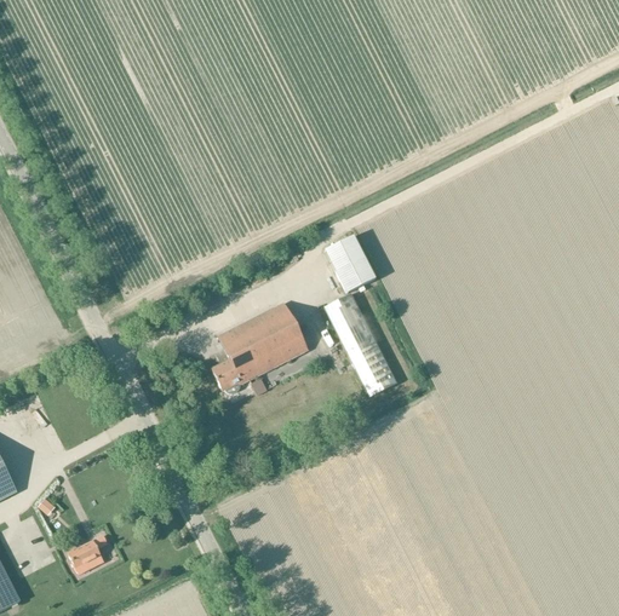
[(326,249),(348,293),(377,277),(354,235),(326,249)]
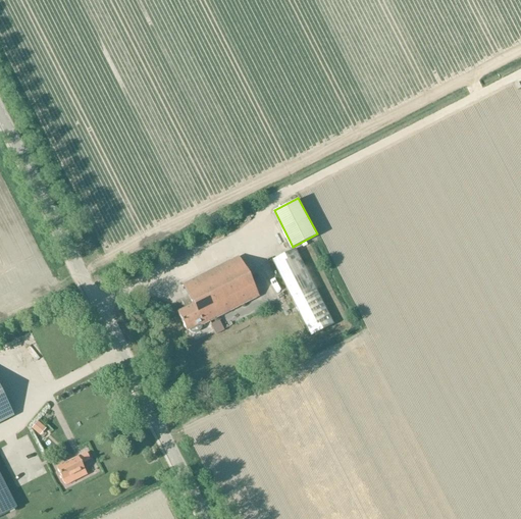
[(272,258),(310,331),(333,321),(296,247),(272,258)]
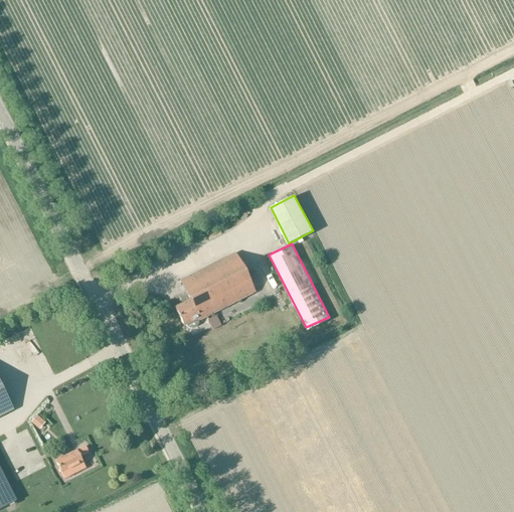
[(255,291),(236,253),(234,250),(180,279),(190,297),(175,305),(185,324),(187,323),(188,324),(190,326),(193,326),(198,324),(199,321),(200,319),(255,291)]
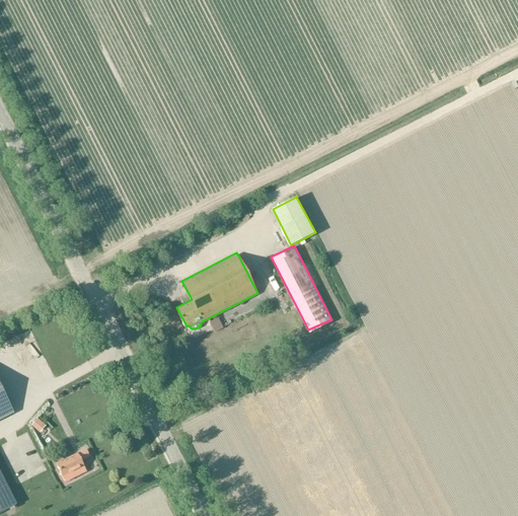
[(218,316),(211,320),(215,329),(223,325),(218,316)]
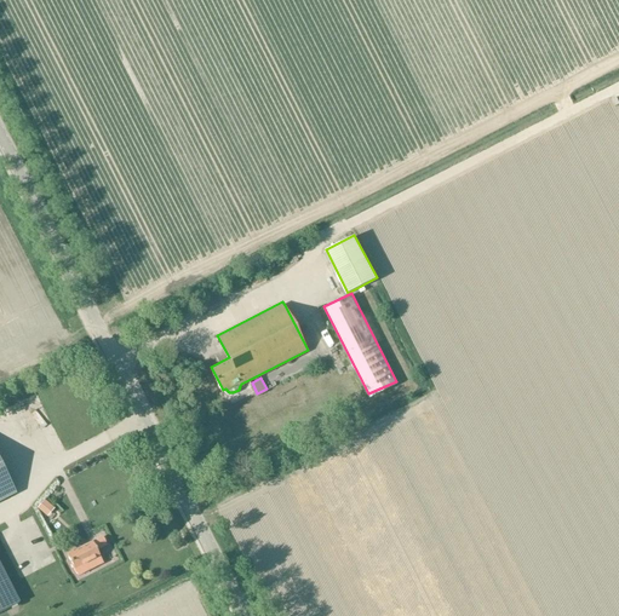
[(36,406),(30,407),(35,425),(43,422),(36,406)]
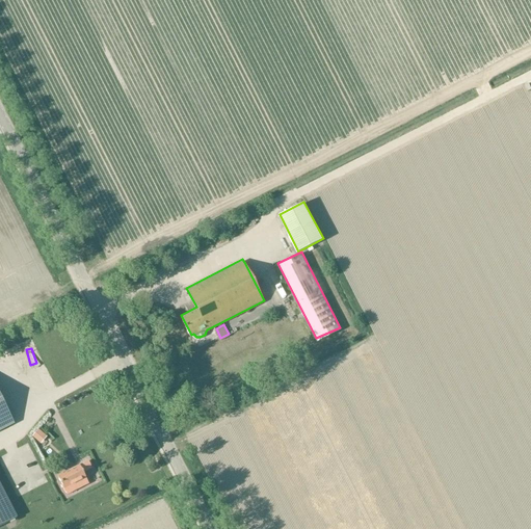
[(0,430),(12,424),(0,399),(0,430)]
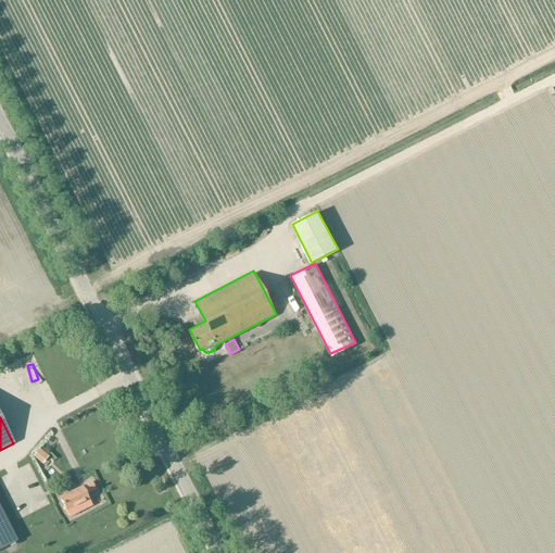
[(41,461),(48,453),(40,447),(34,454),(41,461)]
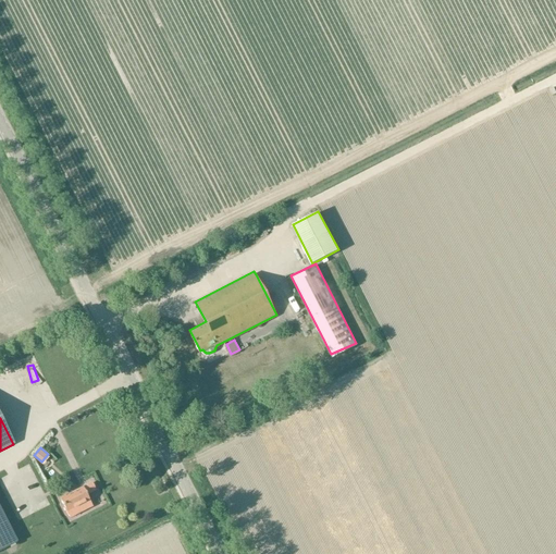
[(82,503),(91,499),(89,493),(96,490),(93,481),(61,497),(71,517),(85,509),(82,503)]
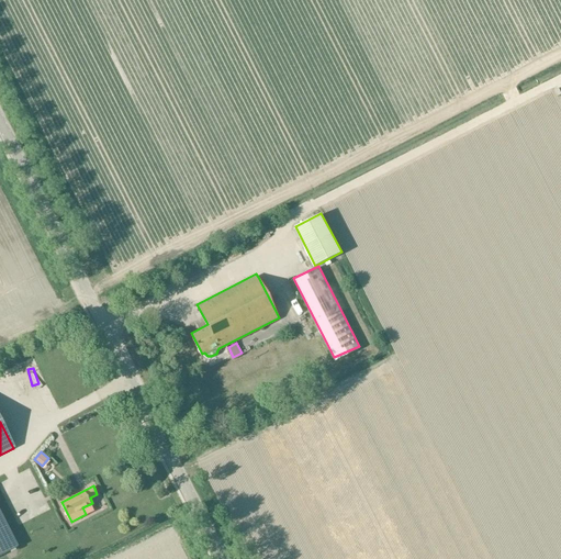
[(0,554),(20,545),(0,506),(0,554)]
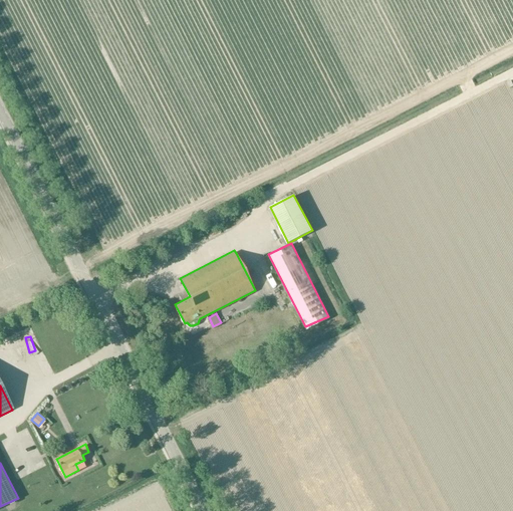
All buildings are outlined.
